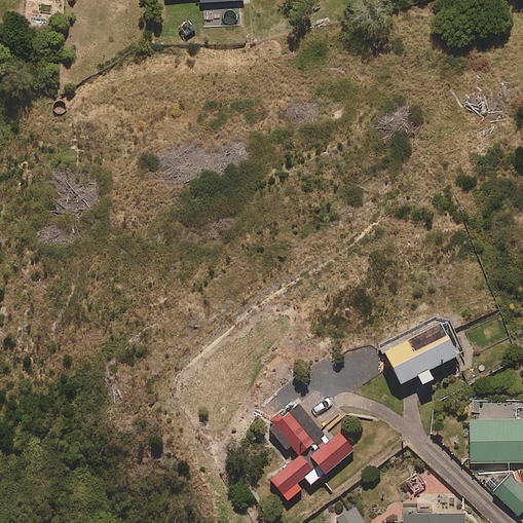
[(435,318),(381,346),(400,381),(415,373),(419,381),(431,375),(426,367),(453,352),(435,318)]
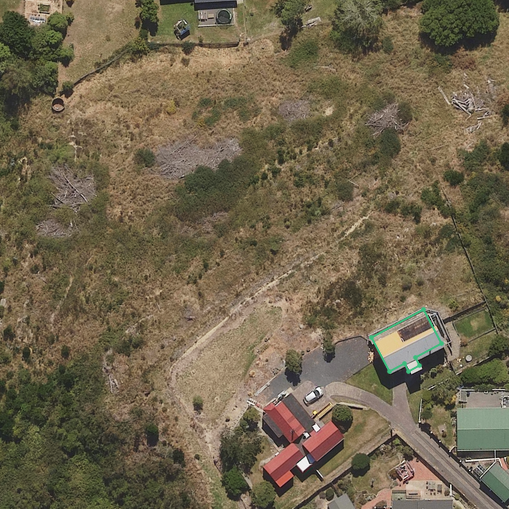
[(288,443),(261,465),(275,482),(282,476),(286,481),(293,475),(289,470),(297,464),(303,472),(346,437),(329,417),(319,425),(289,388),(257,414),(277,439),(282,435),(288,443)]
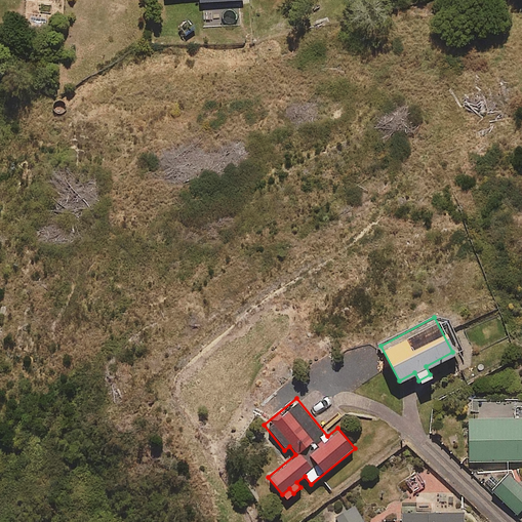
[(521,417),(469,418),(469,463),(521,462),(521,417)]
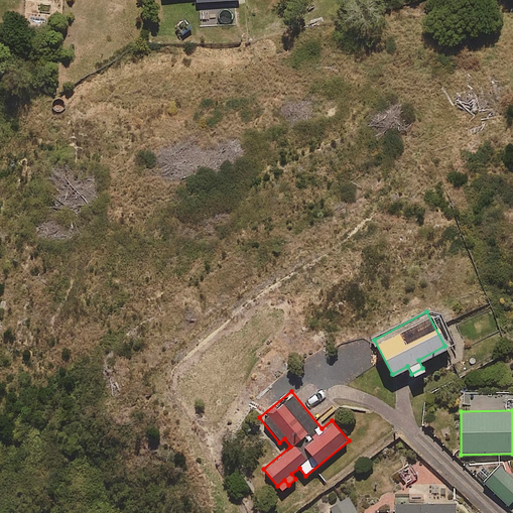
[(512,477),(499,465),(484,481),(510,505),(512,502),(512,477)]
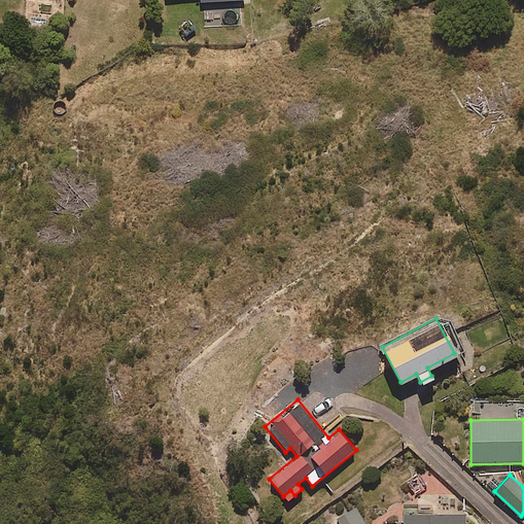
[(356,505),(336,517),(339,523),(367,523),(356,505)]
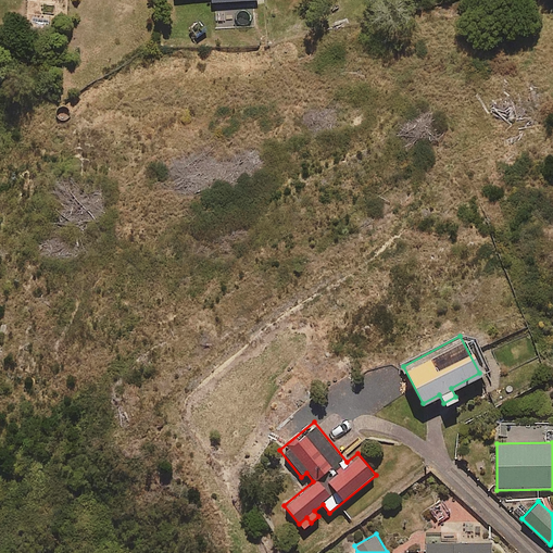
[(490,552),(491,540),(425,541),(424,552),(490,552)]
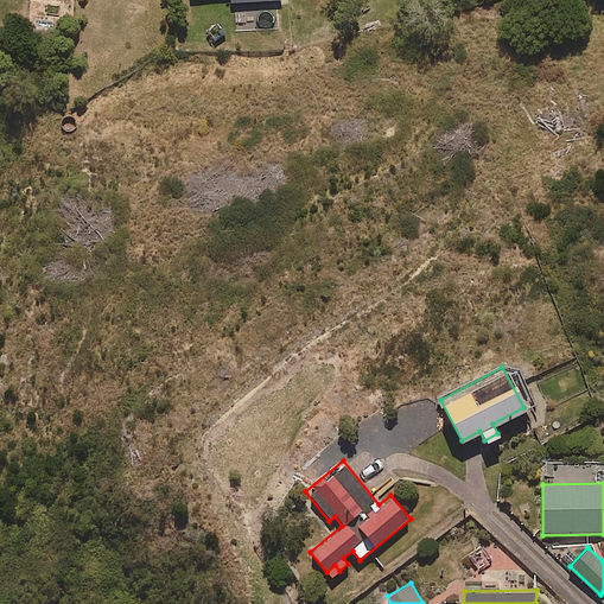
All buildings are outlined.
